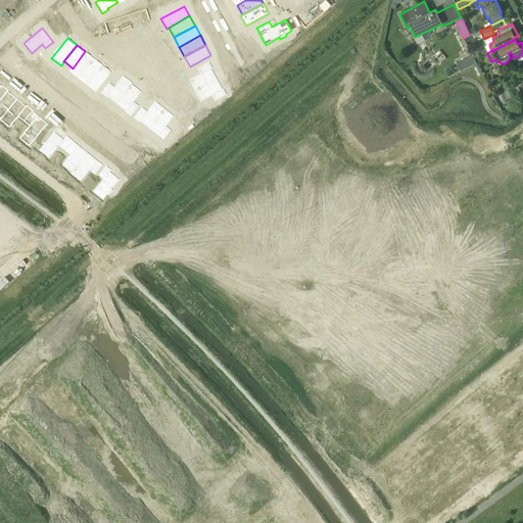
[(72,67),(68,72),(78,79),(94,58),(85,51),(73,68),(72,67)]
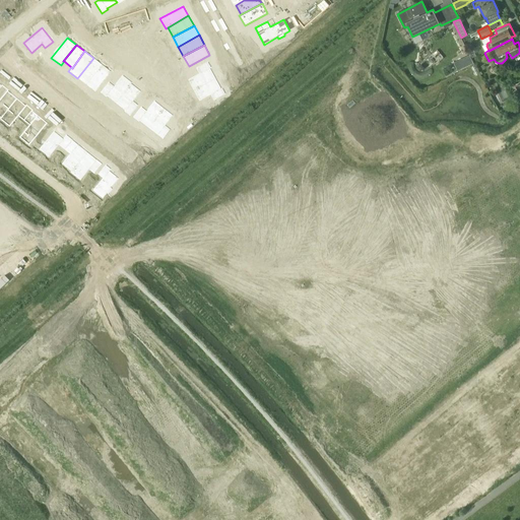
[(20,54),(16,59),(26,67),(30,62),(20,54)]
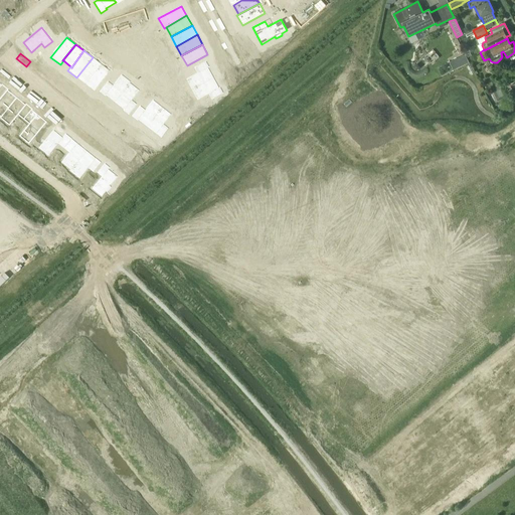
[(465,54),(449,62),(453,70),(469,62),(465,54)]
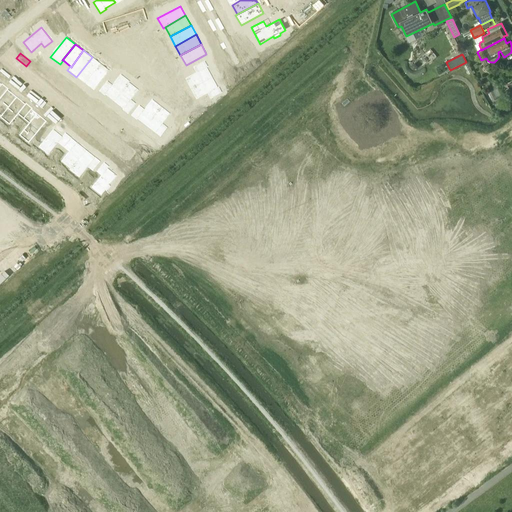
[(92,57),(76,77),(85,84),(100,64),(92,57)]
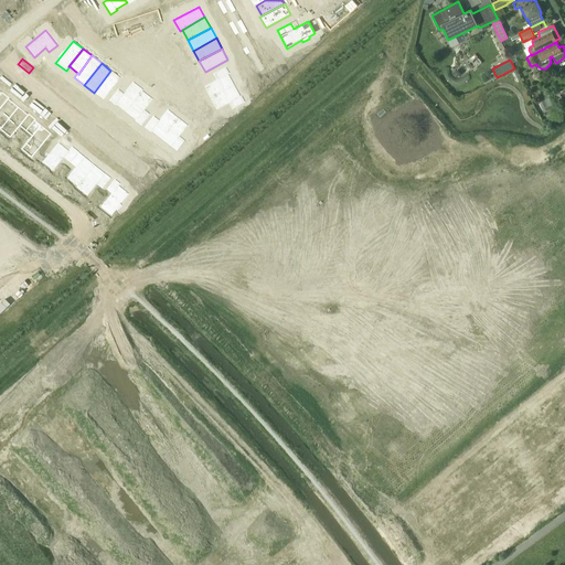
[(18,64),(13,71),(24,78),(29,73),(18,64)]
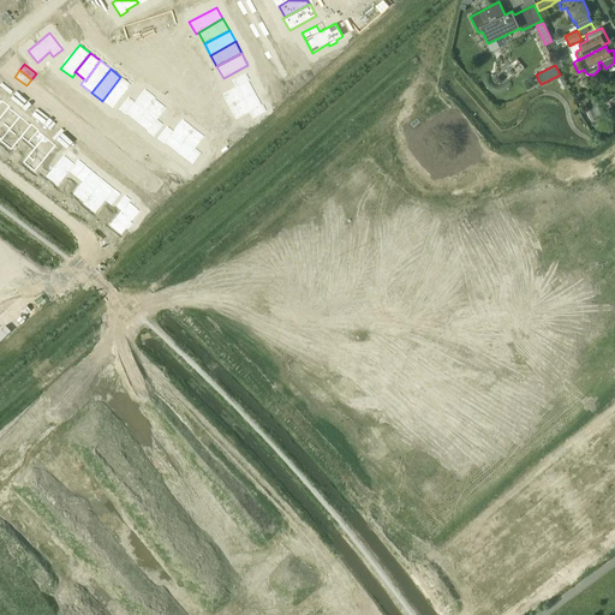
[(236,88),(222,95),(228,107),(256,93),(249,81),(250,81),(246,72),(232,81),(236,88)]
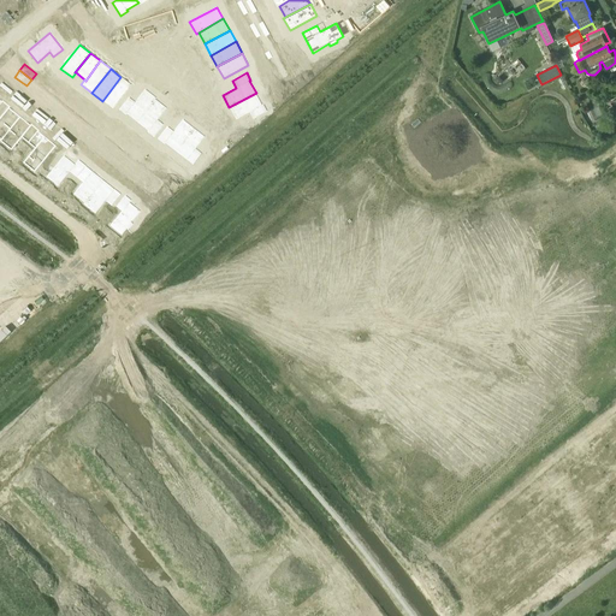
[(120,77),(102,101),(113,110),(131,84),(120,77)]
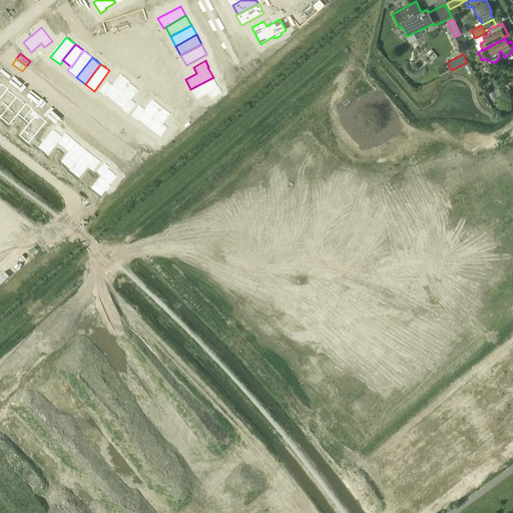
[(107,81),(98,91),(104,96),(105,95),(114,102),(129,82),(130,81),(120,74),(112,84),(107,81)]
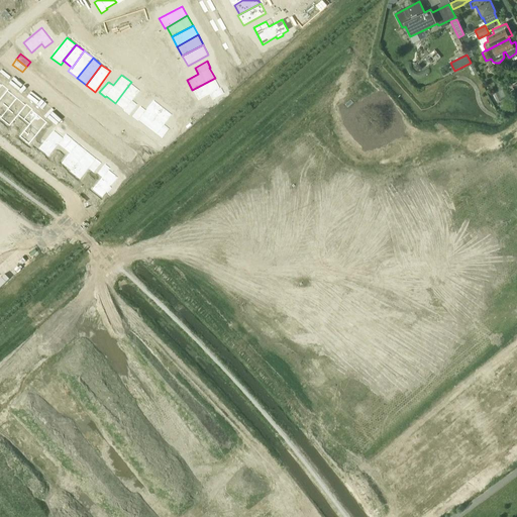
[(215,78),(192,90),(198,100),(209,94),(212,100),(224,93),(221,87),(220,88),(215,78)]
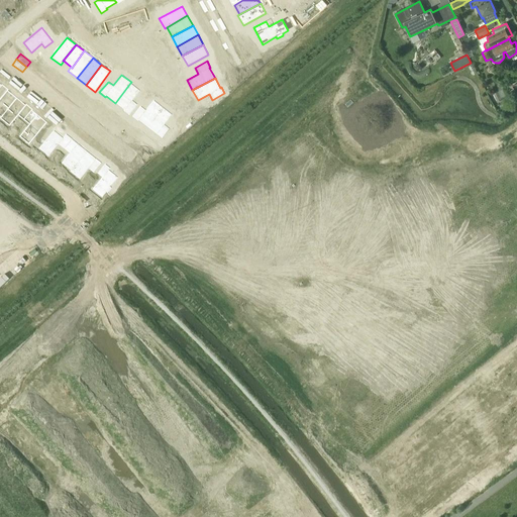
[(130,83),(115,103),(124,110),(123,111),(129,115),(137,105),(132,101),(140,91),(130,83)]
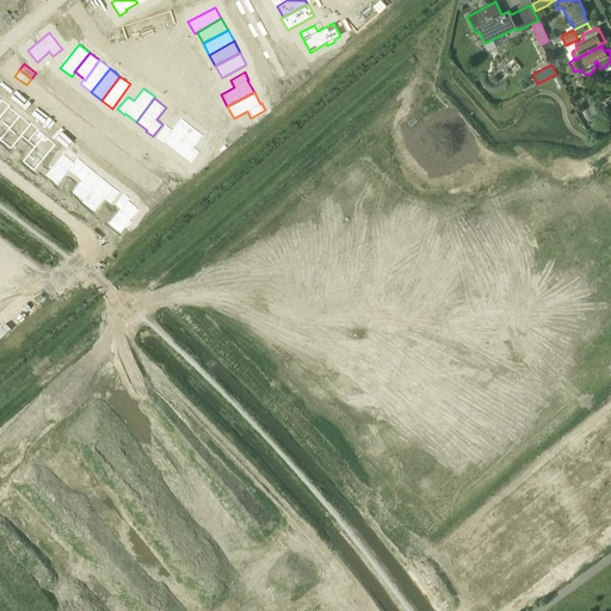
[(0,139),(1,140),(19,116),(8,107),(10,106),(2,100),(1,102),(0,103),(0,139)]
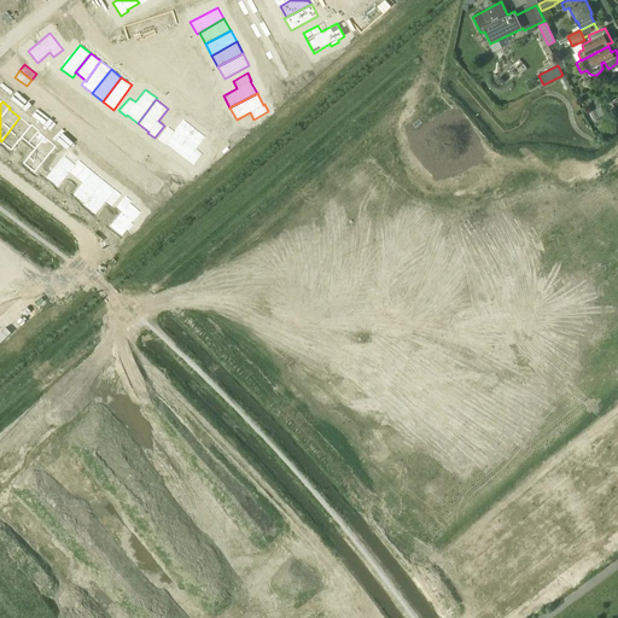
[(0,140),(0,141),(11,151),(22,138),(28,144),(38,132),(38,133),(39,132),(31,124),(30,126),(19,117),(1,141),(0,140)]
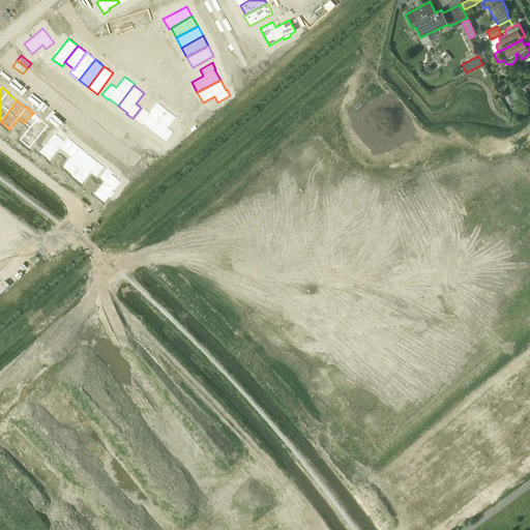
[(144,109),(136,120),(141,124),(142,123),(151,130),(167,110),(157,102),(149,113),(144,109)]
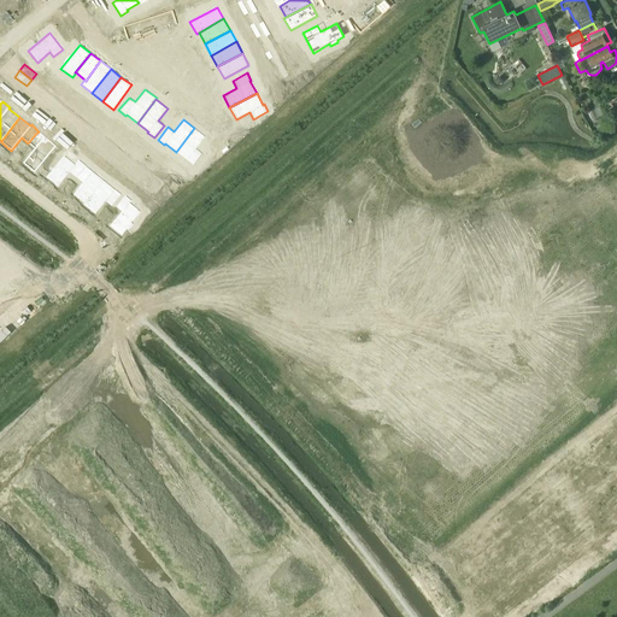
[(194,128),(176,152),(193,165),(203,153),(197,148),(206,136),(194,128)]
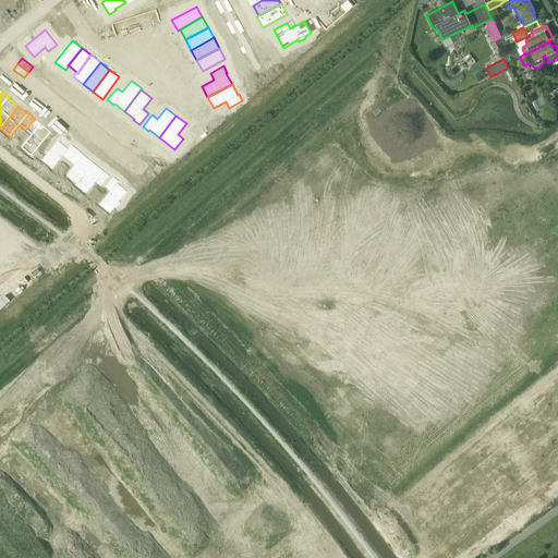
[(32,134),(21,147),(32,156),(50,133),(34,120),(34,119),(25,130),(32,134)]
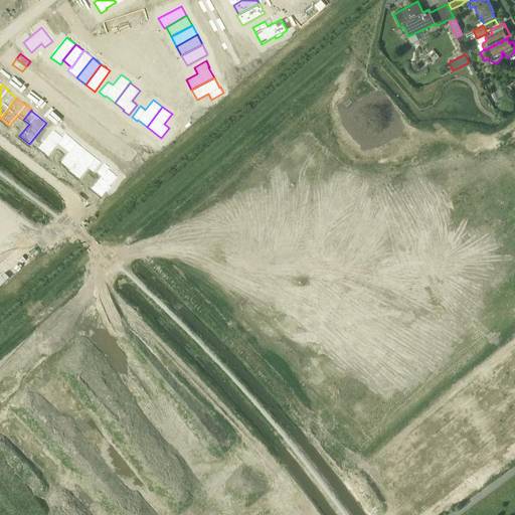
[(53,130),(38,148),(48,156),(58,144),(63,148),(71,139),(65,134),(62,137),(53,130)]
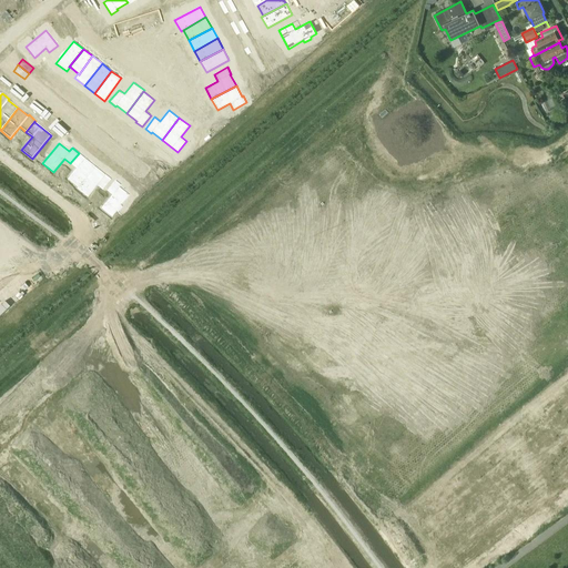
[(77,169),(68,179),(78,188),(95,166),(79,153),(70,163),(77,169)]
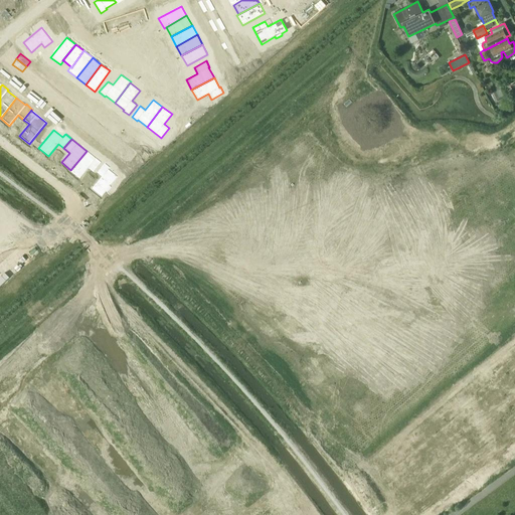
[(70,170),(69,171),(79,179),(89,168),(93,172),(101,163),(87,151),(70,170)]
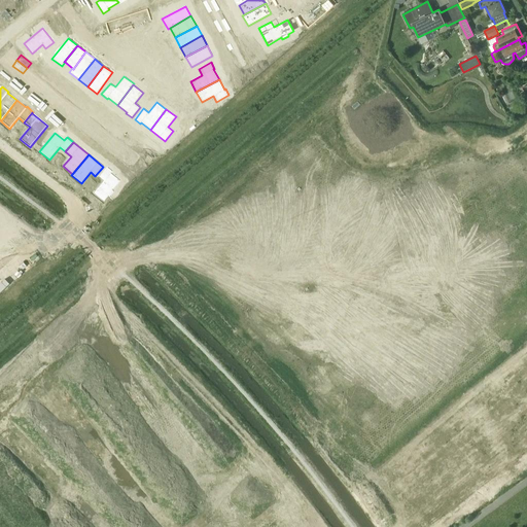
[(104,181),(94,194),(104,202),(108,196),(109,198),(114,191),(112,190),(120,181),(111,173),(112,172),(107,167),(99,177),(104,181)]
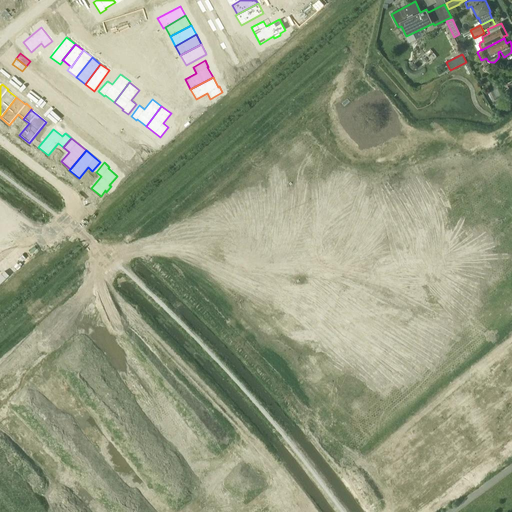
[(415,222),(411,229),(415,232),(420,225),(415,222)]
